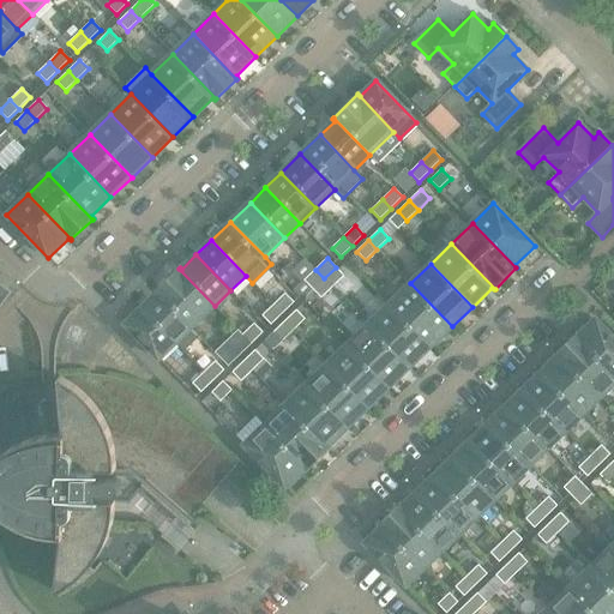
[(332,288),(344,276),(336,268),(324,278),(332,288)]
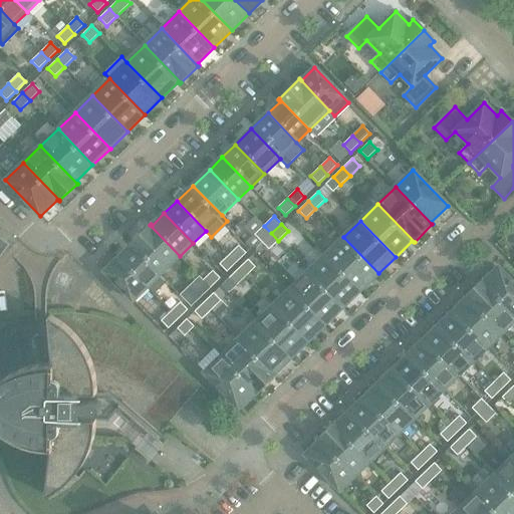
[(180,256),(150,225),(130,244),(160,275),(180,256)]
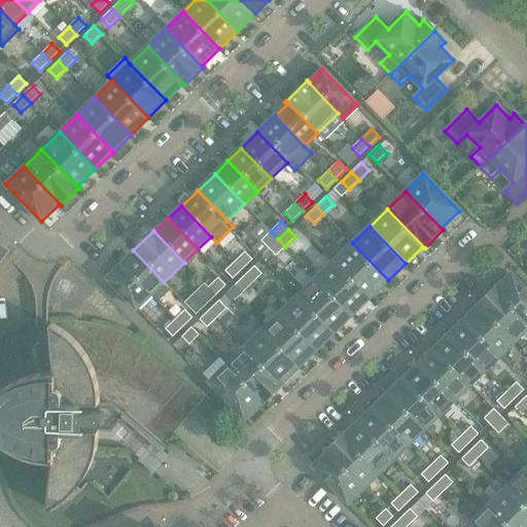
[(269,248),(278,239),(271,232),(260,241),(269,248)]
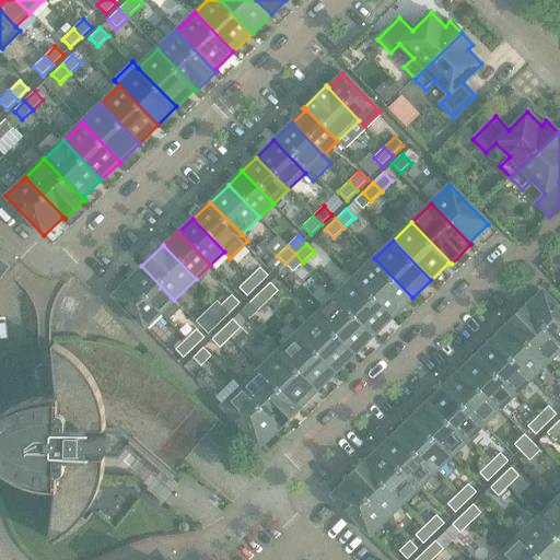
[(293,272),(303,263),(295,254),(286,264),(293,272)]
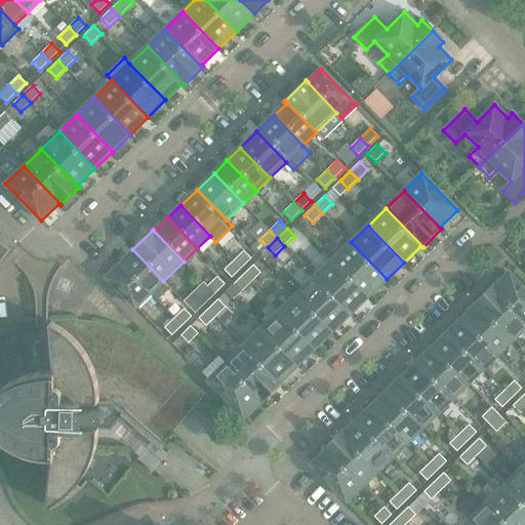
[(387,279),(351,242),(332,259),(368,296),(387,279)]
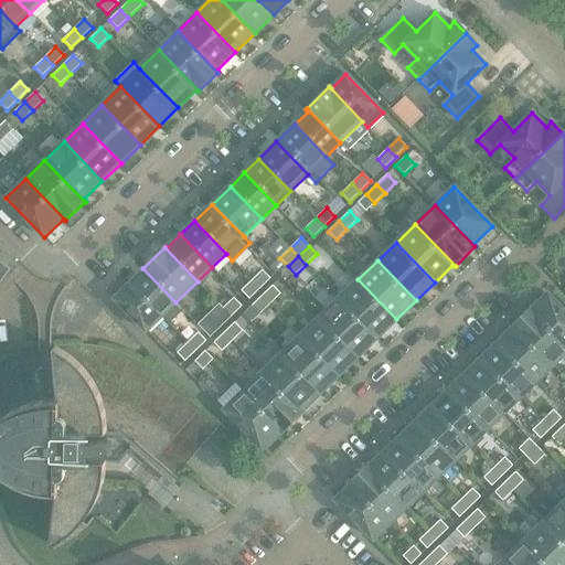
[(181,307),(176,302),(142,268),(141,269),(144,270),(130,284),(161,316),(167,321),(181,307)]
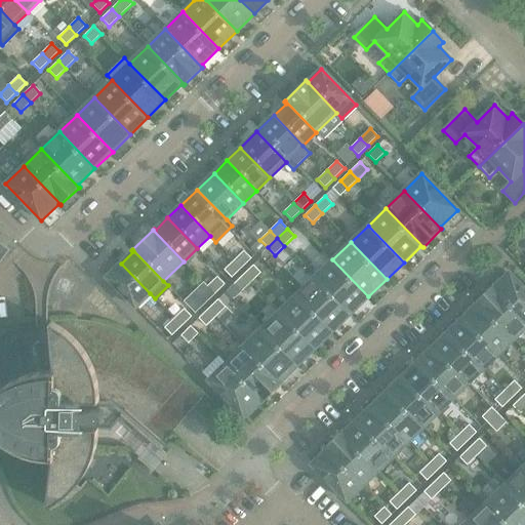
[(242,269),(251,258),(244,251),(234,260),(242,269)]
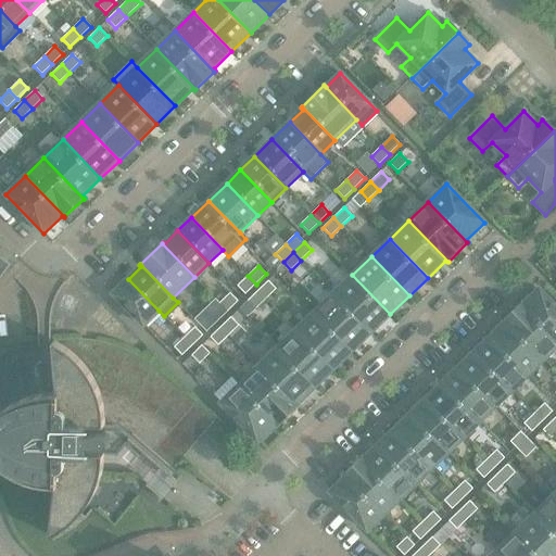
[(390,314),(352,275),(333,293),(371,332),(390,314)]
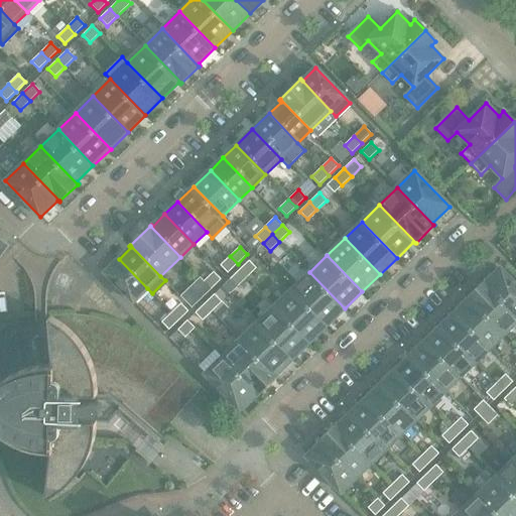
[(228,273),(238,264),(230,256),(221,265),(228,273)]
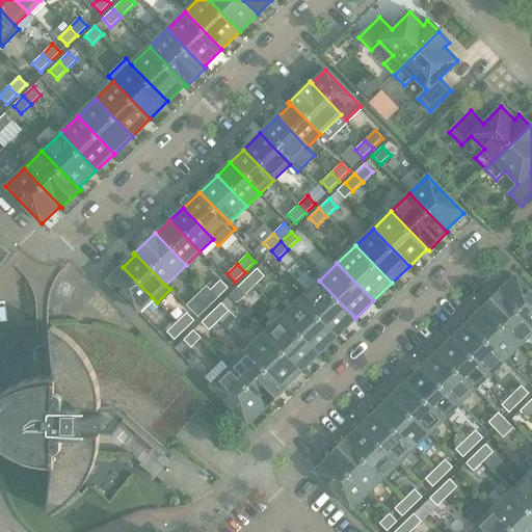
[(152,297),(123,267),(108,281),(137,312),(152,297)]
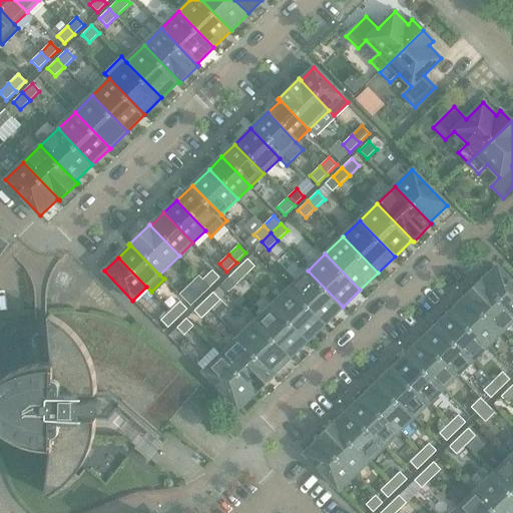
[(245,277),(255,267),(247,260),(238,269),(245,277)]
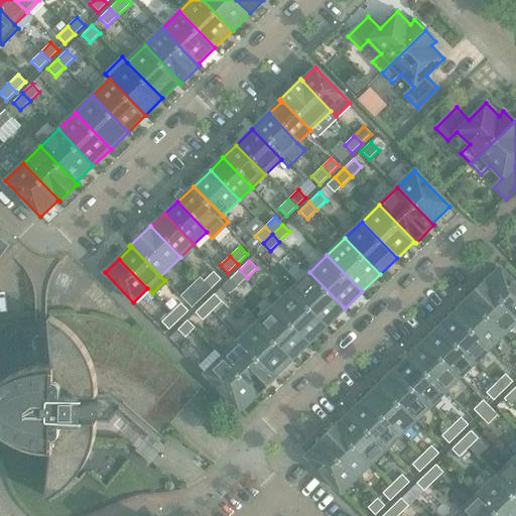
[(515,284),(500,268),(486,282),(484,281),(483,282),(515,315),(515,284)]
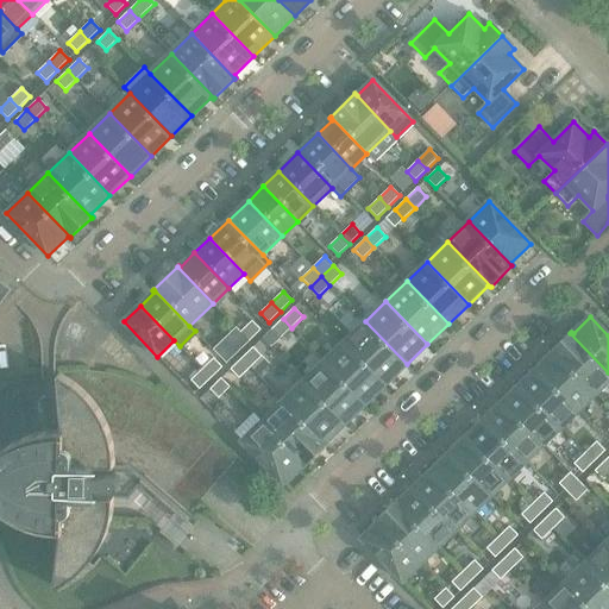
[(280,339),(292,328),(283,319),(271,330),(280,339)]
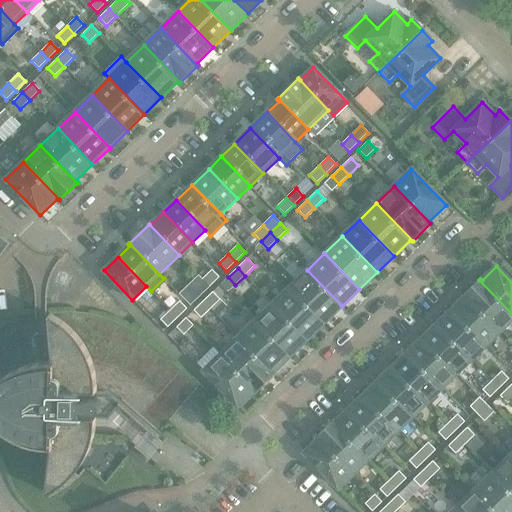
[(210,287),(219,278),(212,270),(202,279),(210,287)]
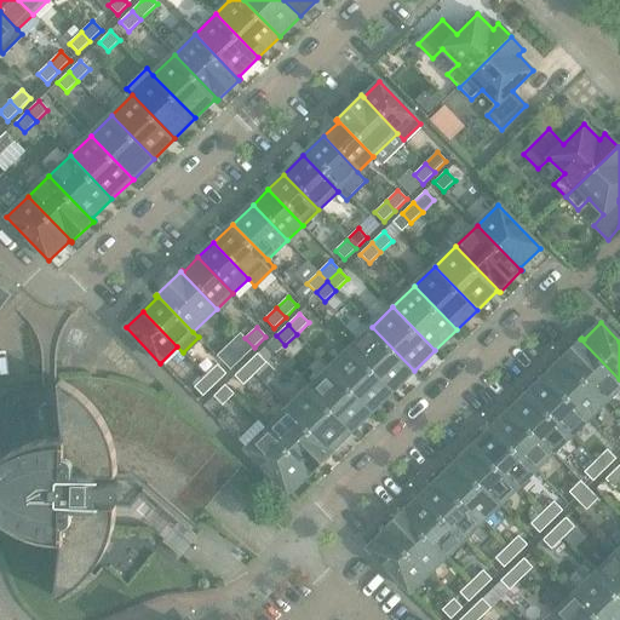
[(414,371),(372,327),(351,348),(394,391),(414,371)]
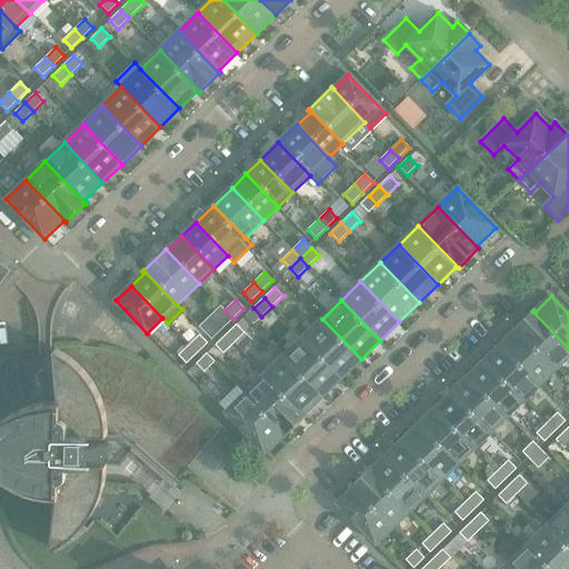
[(211,340),(233,319),(225,310),(222,307),(200,328),(211,340)]
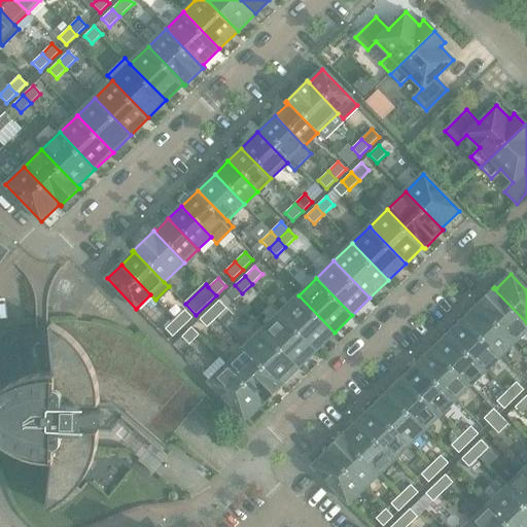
[(526,329),(526,322),(493,288),(479,303),(516,341),(526,329)]
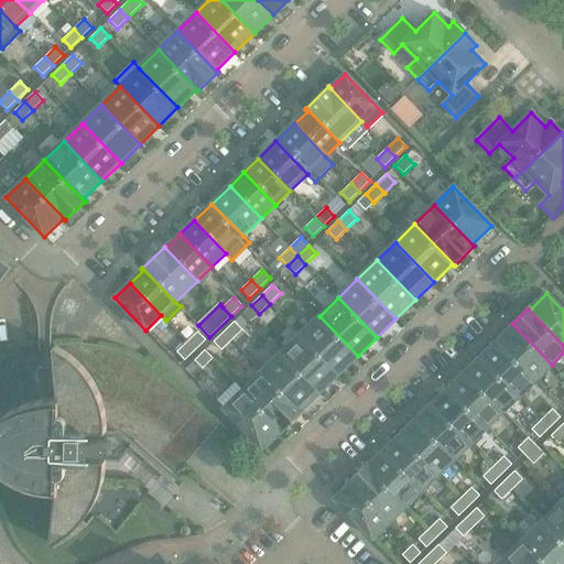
[(358,356),(320,316),(300,335),(338,375),(358,356)]
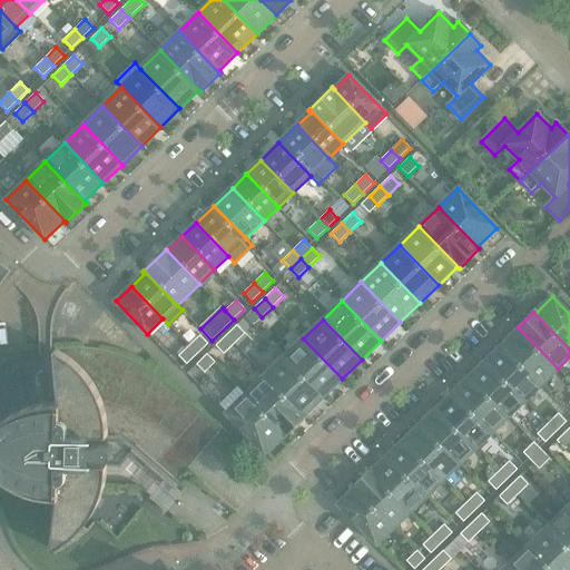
[(235,344),(245,334),(237,325),(226,335),(235,344)]
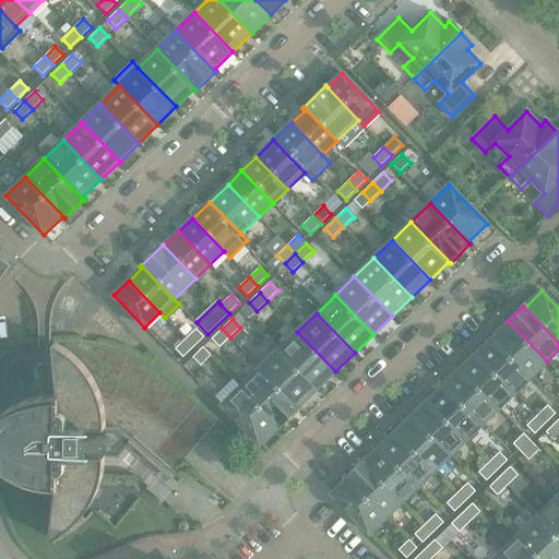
[(547,361),(508,321),(507,322),(508,323),(492,339),(531,378),(547,361)]
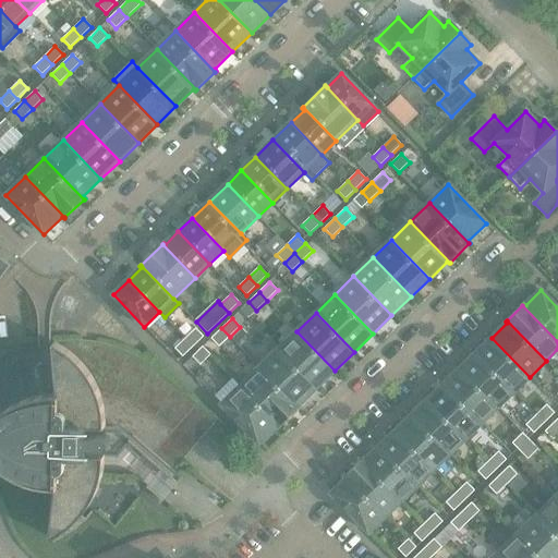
[(193,347),(204,337),(195,328),(185,339),(193,347)]
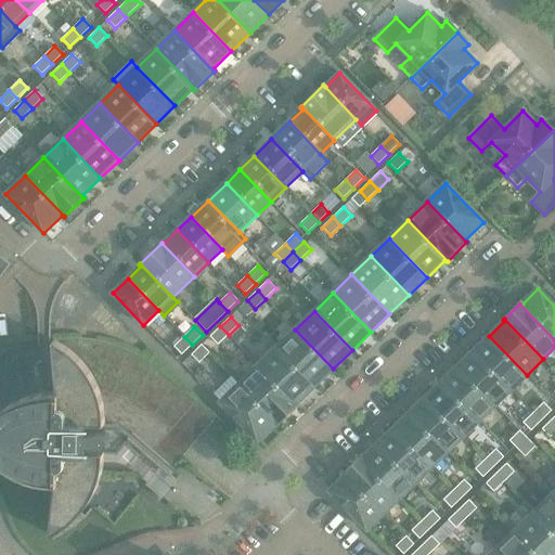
[(218,345),(229,335),(220,326),(210,337),(218,345)]
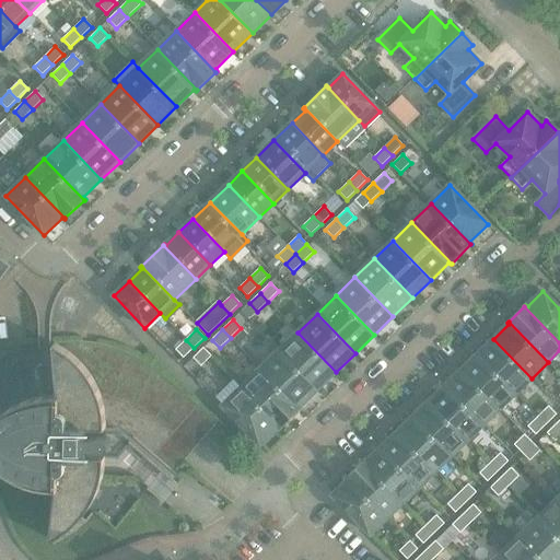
[(336,372),(298,333),(279,351),(317,389),(336,372)]
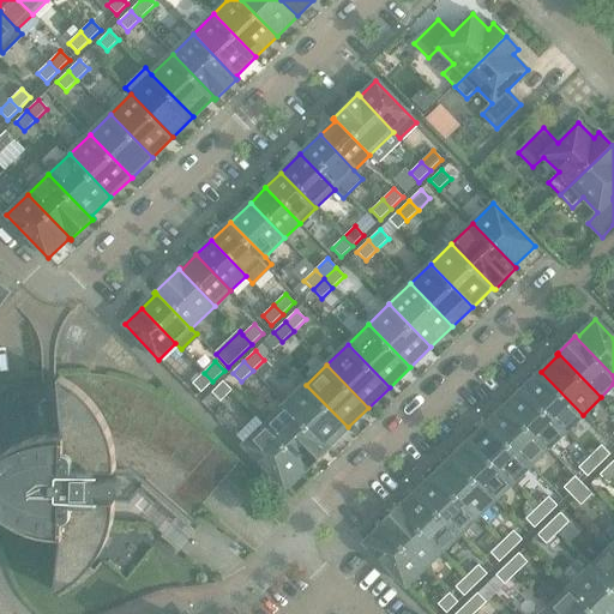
[(109,366),(95,366),(95,375),(109,375),(109,366)]
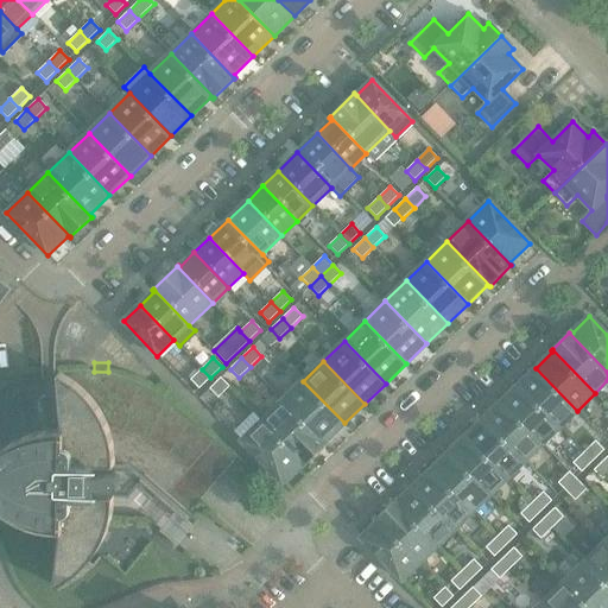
[(577,411),(536,368),(519,385),(559,428),(577,411)]
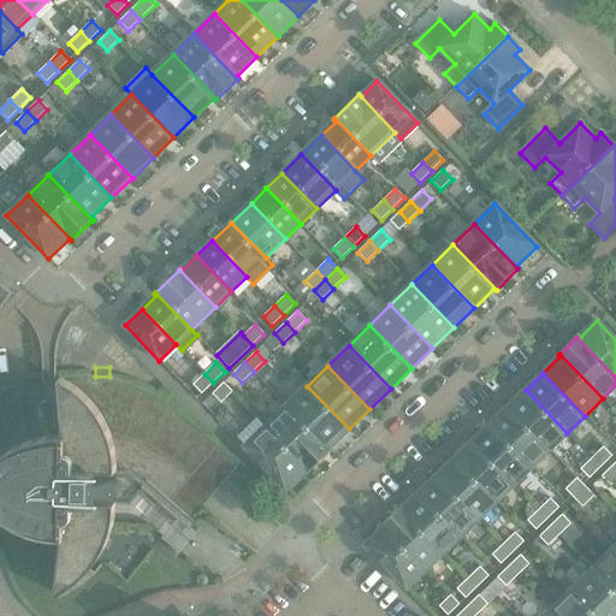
[(202,394),(213,383),(205,374),(193,385),(202,394)]
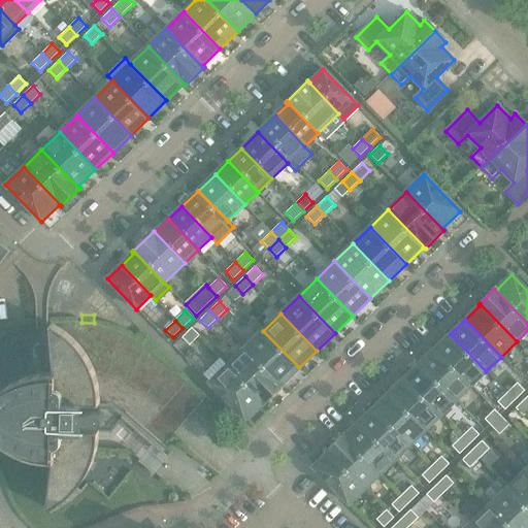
[(165,446),(194,413),(204,400),(205,400),(205,399),(147,349),(141,344),(134,339),(127,335),(120,332),(111,329),(102,326),(92,324),(81,323),(71,322),(61,323),(51,324),(47,324),(36,325),(15,326),(0,328),(0,439),(3,442),(9,448),(13,450),(21,454),(29,457),(37,459),(45,460),(54,461),(47,508),(48,509),(55,506),(61,503),(66,499),(71,494),(76,490),(79,486),(81,483),(84,480),(87,475),(89,471),(92,466),(94,462),(95,457),(97,452),(97,451),(98,446),(98,442),(99,439),(99,433),(111,433),(123,420),(168,458),(172,453),(165,446)]
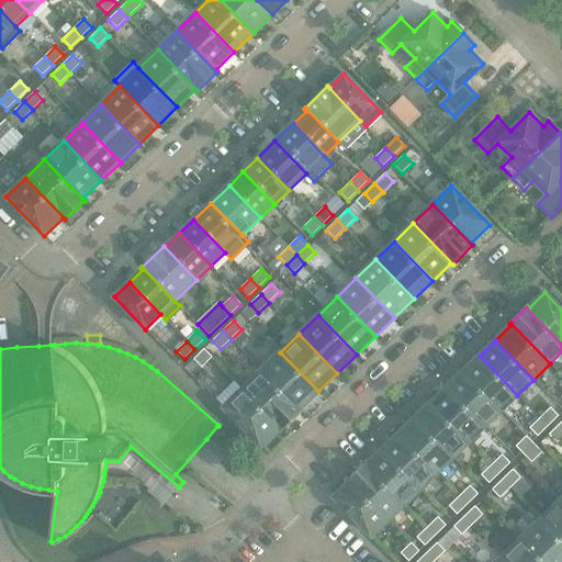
[(202,368),(212,358),(204,349),(193,359),(202,368)]
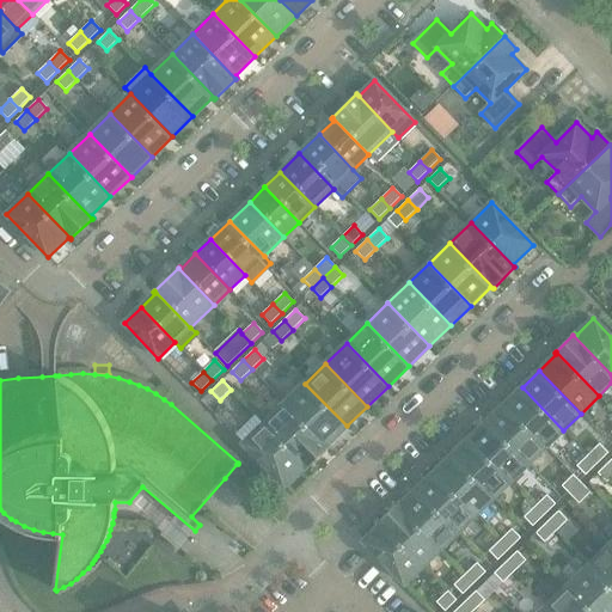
[(347,426),(305,384),(285,403),(328,448),(329,447),(328,445),(347,426)]
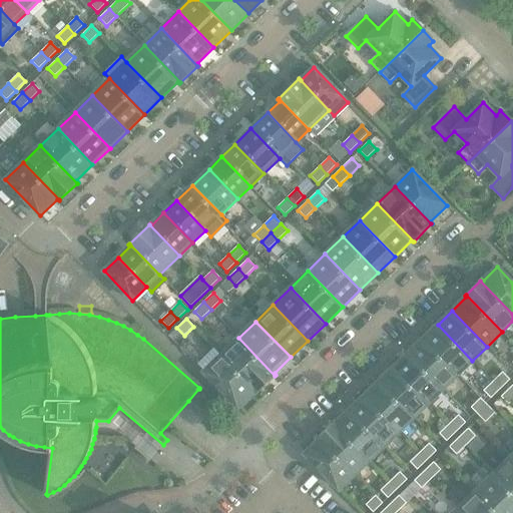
[(472,361),(438,325),(423,339),(458,375),(472,361)]
